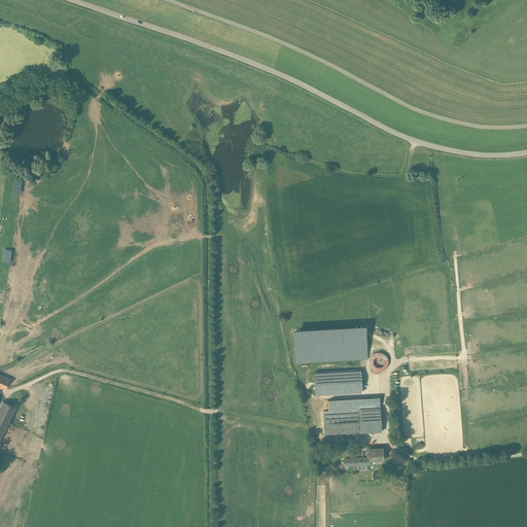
[(11,190),(20,192),(22,182),(14,180),(11,190)]
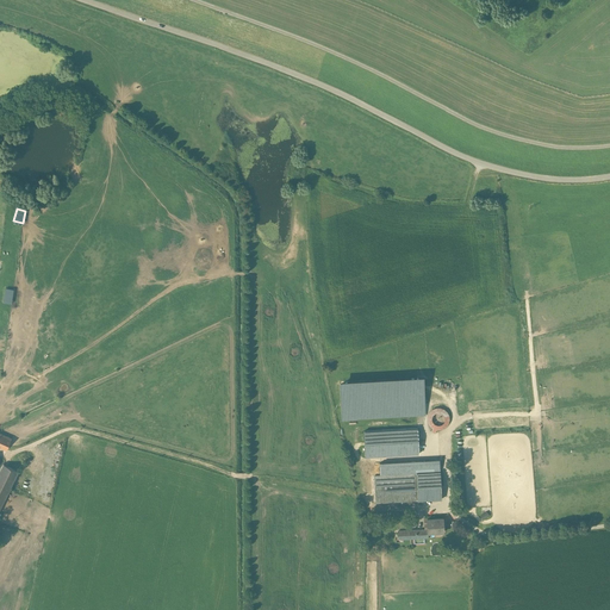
[(12,302),(13,288),(5,287),(4,300),(12,302)]
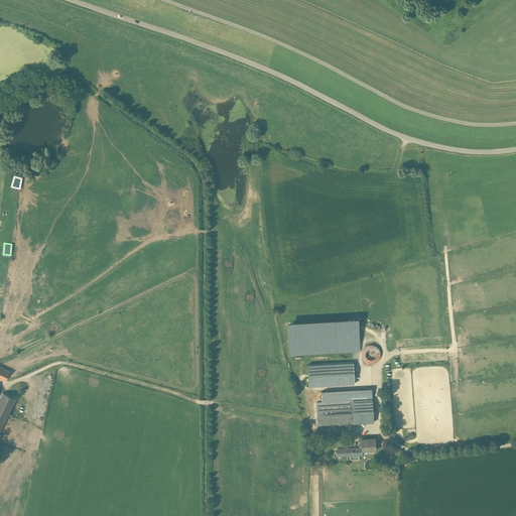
[(358,320),(287,325),(289,352),(360,348),(358,320)]
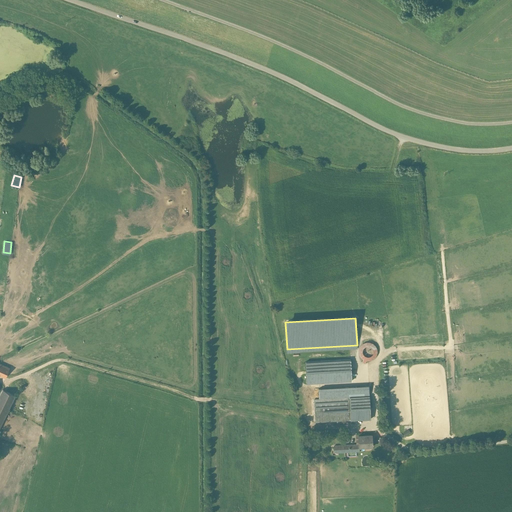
[(367,342),(364,343),(361,345),(360,348),(359,351),(360,354),(361,356),(363,358),(363,361),(365,362),(366,360),(369,360),(372,359),(374,357),(376,354),(377,351),(376,348),(375,345),(372,343),(370,342),(367,342)]
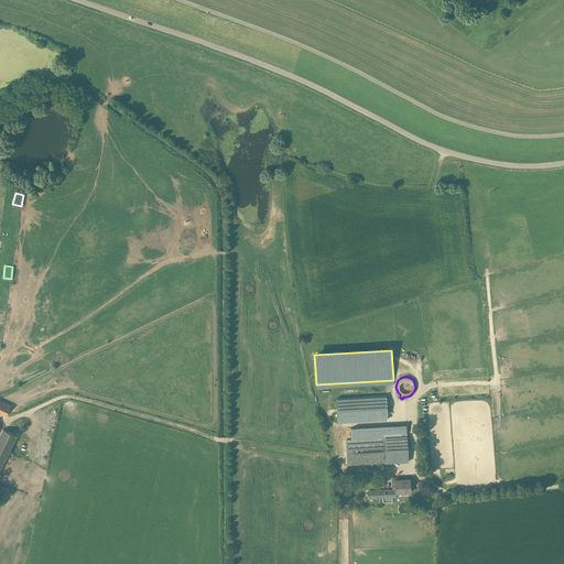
[(386,396),(336,398),(337,422),(388,419),(386,396)]
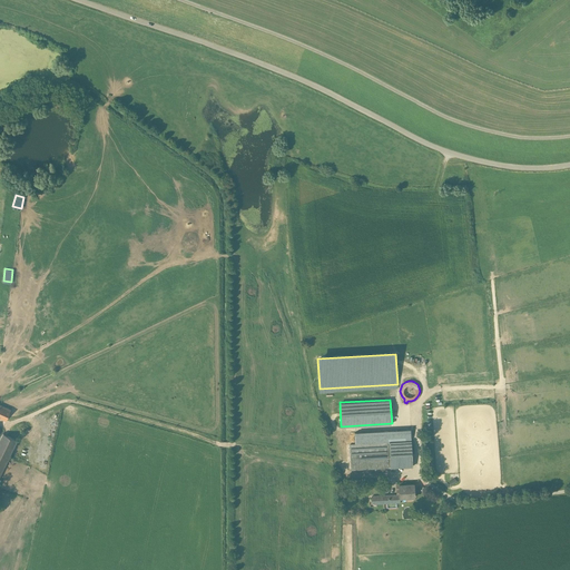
[(12,410),(0,404),(0,418),(7,421),(12,410)]
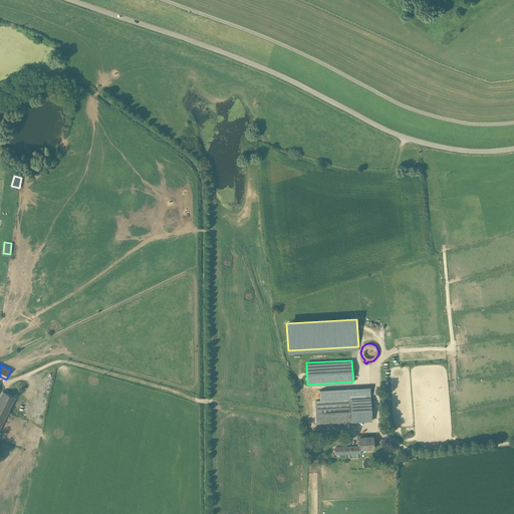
[(370,387),(319,390),(320,400),(351,399),(355,398),(354,391),(365,390),(365,398),(370,398),(370,387)]
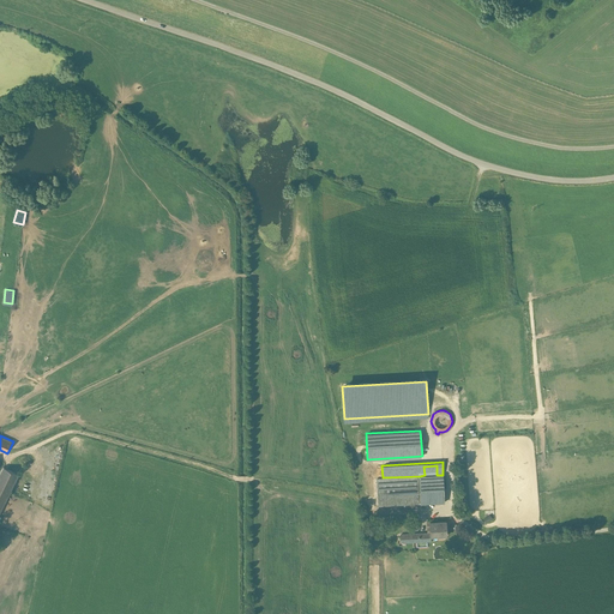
[(1,465),(0,468),(0,509),(17,473),(1,465)]
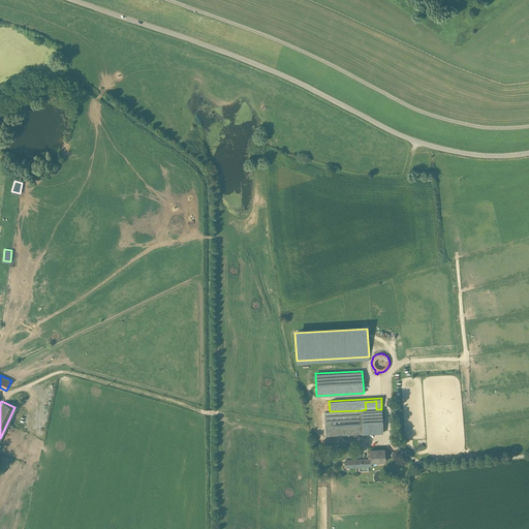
[(376,401),(365,402),(366,409),(376,409),(376,401)]
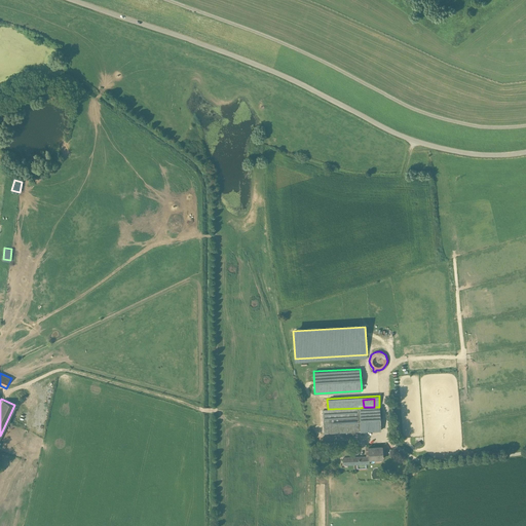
[(364,407),(360,408),(361,431),(381,430),(380,418),(382,418),(381,408),(379,408),(379,407),(374,407),(364,407)]
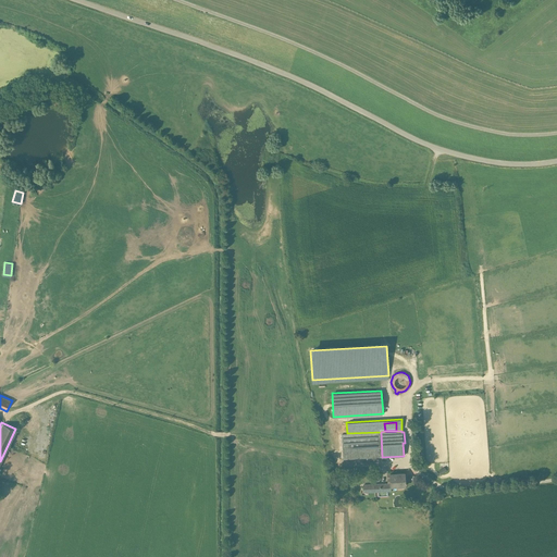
[(347,433),(342,434),(343,459),(367,457),(376,457),(382,457),(381,432),(347,433)]
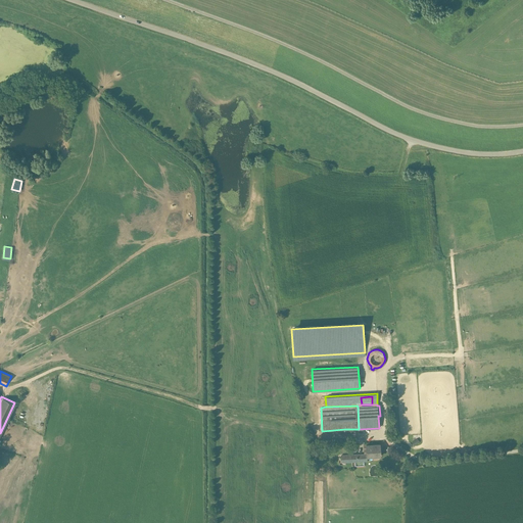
[(380,443),(367,444),(367,454),(367,457),(368,457),(381,456),(380,443)]
